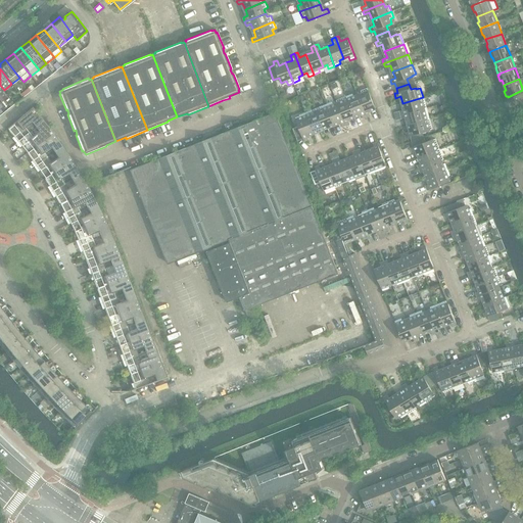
[(375,108),(367,88),(361,91),(363,95),(358,96),(367,117),(370,115),(368,110),(375,108)]
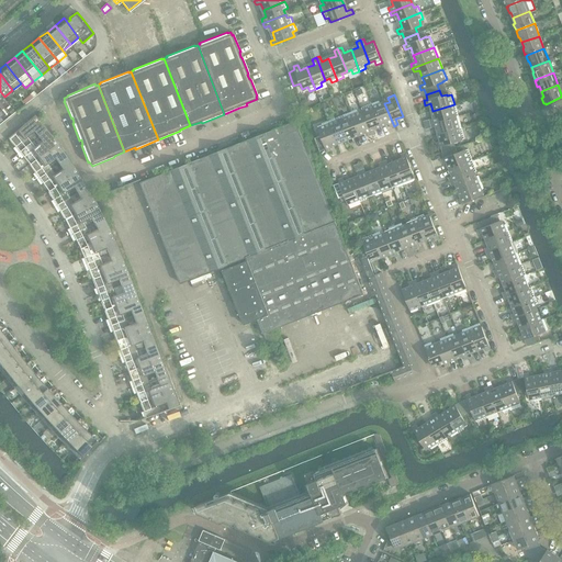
[(24,104),(32,98),(30,96),(22,101),(24,104)]
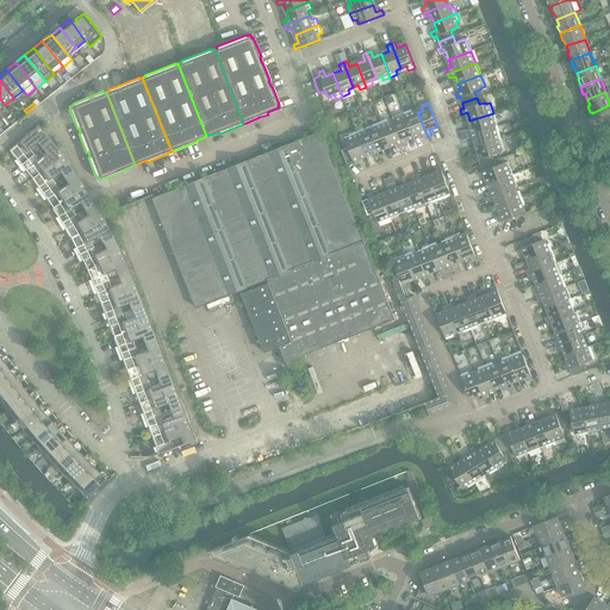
[(428,137),(417,112),(412,114),(410,110),(404,112),(414,136),(421,132),(423,138),(428,137)]
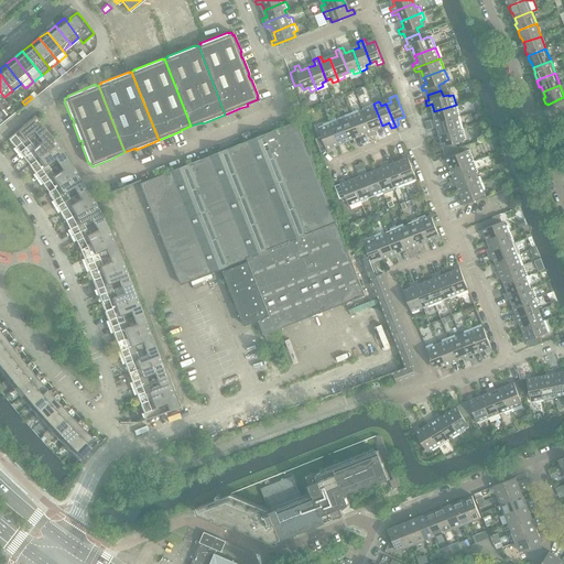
[(382,126),(373,104),(367,107),(368,111),(364,112),(372,136),(377,133),(375,128),(382,126)]
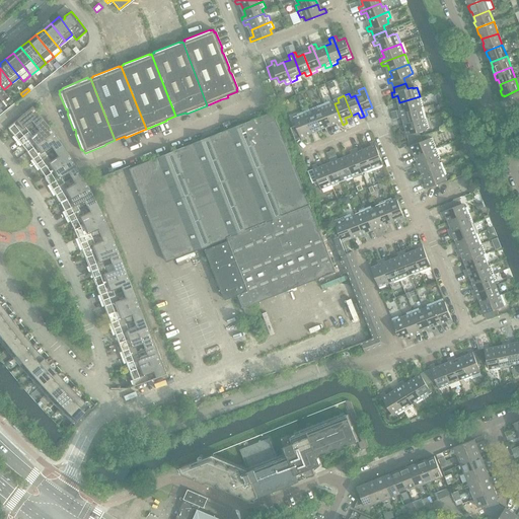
[(423,107),(420,96),(399,102),(401,108),(396,110),(397,115),(419,108),(423,107)]
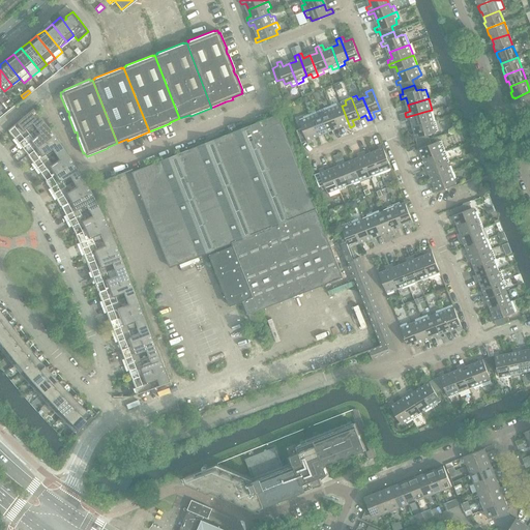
[(350,127),(342,106),(337,108),(335,104),(330,106),(337,126),(345,123),(347,128),(350,127)]
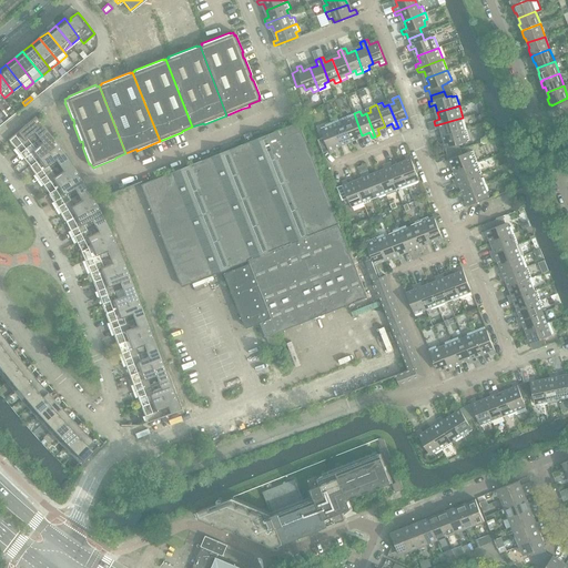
[(362,135),(354,113),(347,117),(348,121),(344,122),(353,144),(357,143),(355,138),(362,135)]
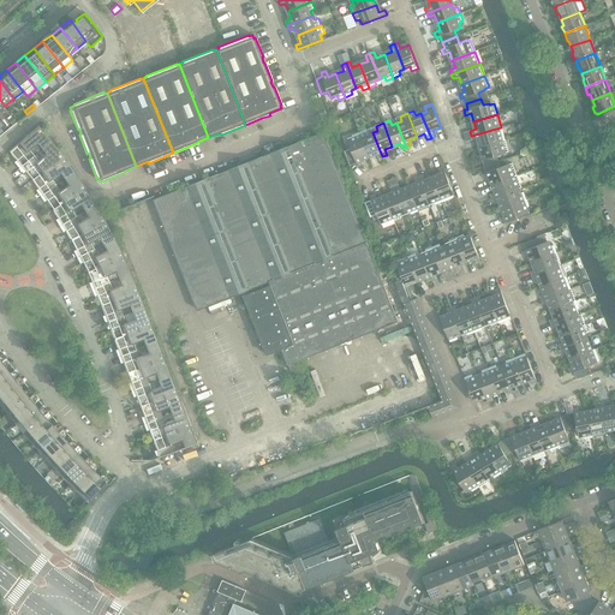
[(21,166),(51,142),(39,126),(9,151),(21,166)]
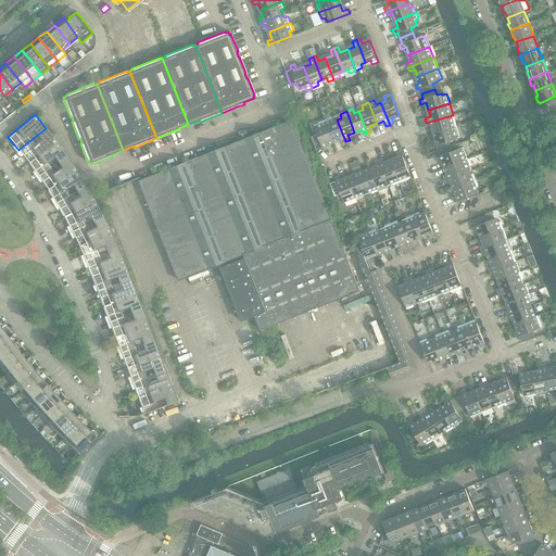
[(456,126),(454,119),(450,121),(449,116),(426,123),(427,126),(432,125),(434,133),(456,126)]
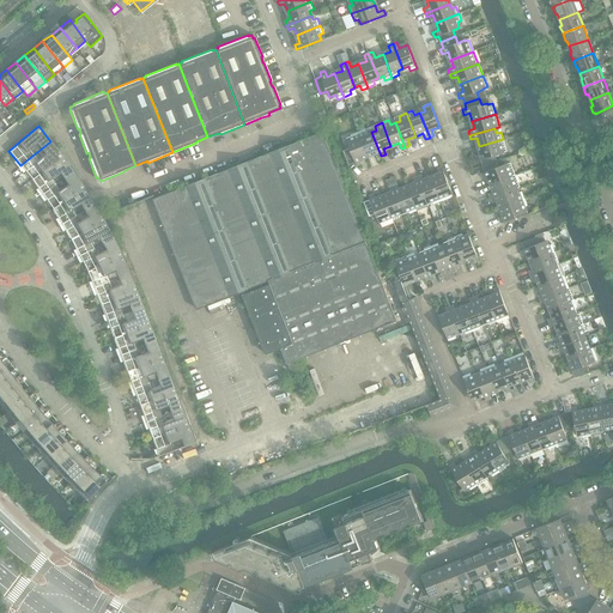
[(381,156),(371,132),(366,134),(364,129),(358,132),(368,156),(375,152),(377,158),(381,156)]
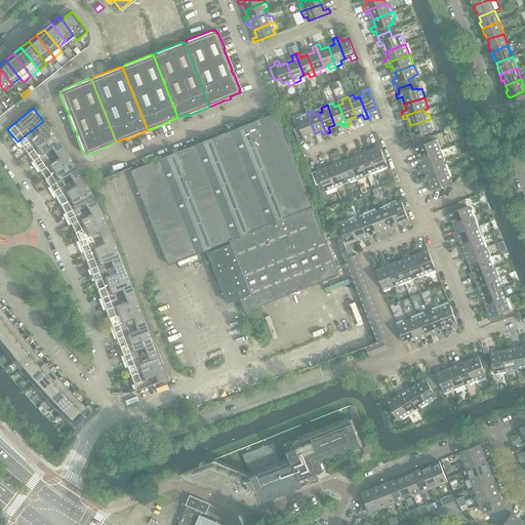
[(315,133),(307,113),(300,116),(301,119),(297,121),(299,127),(294,129),(298,142),(305,139),(306,143),(310,140),(308,135),(315,133)]
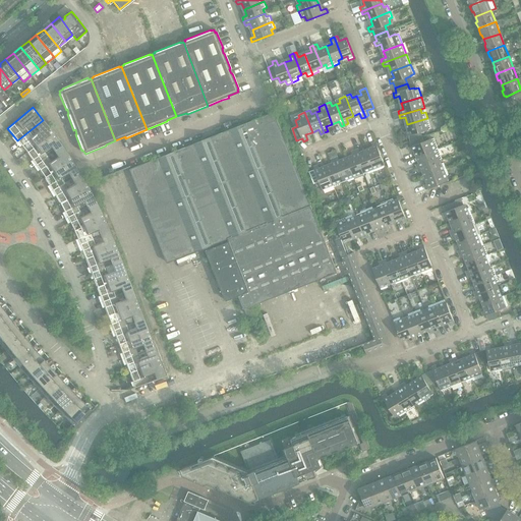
[(430,128),(427,118),(407,124),(409,130),(404,132),(405,136),(408,135),(409,140),(422,137),(421,132),(426,130),(426,129),(430,128)]
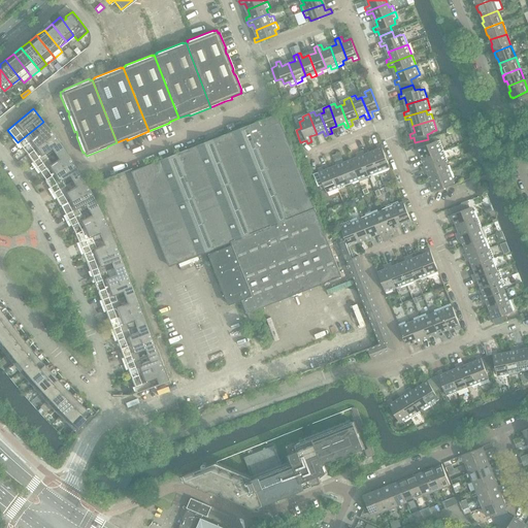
[(27,155),(55,134),(43,122),(18,142),(27,155)]
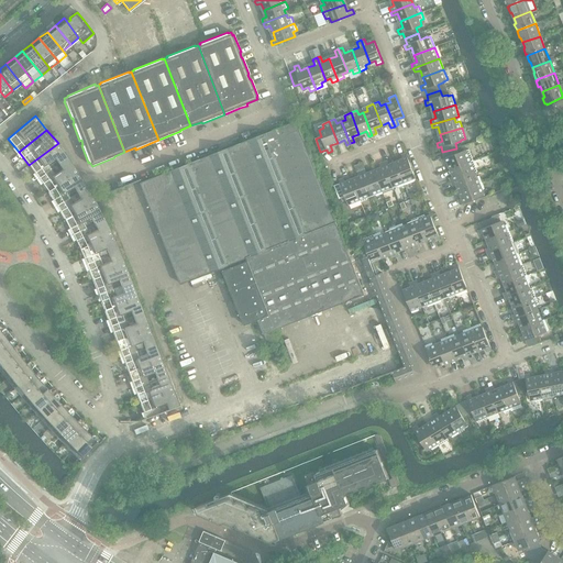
[(39,178),(68,157),(58,143),(29,165),(39,178)]
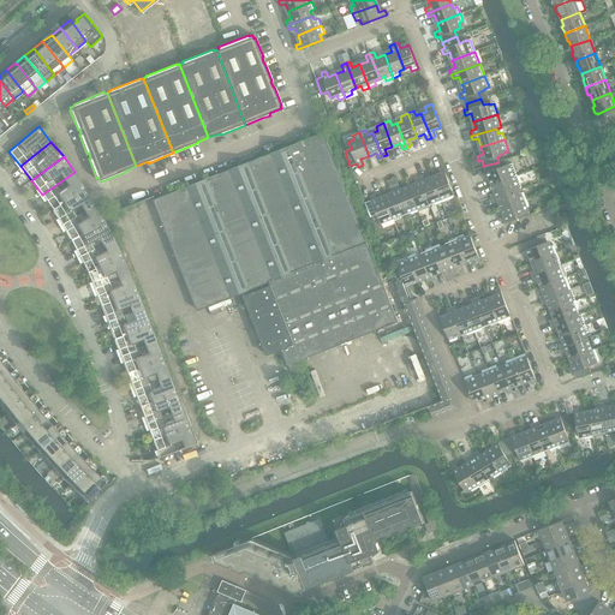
[(517,175),(512,163),(507,166),(507,165),(501,167),(499,162),(483,166),(485,173),(483,174),(484,179),(490,177),(494,184),(517,175)]
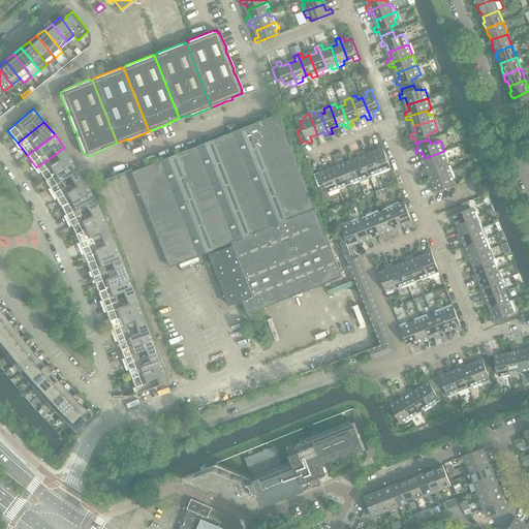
[(391,169),(381,145),(377,146),(379,151),(372,153),(380,174),(391,169)]
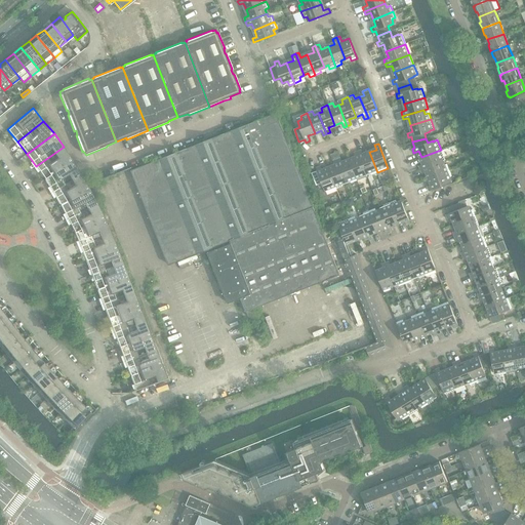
[(45,178),(73,160),(64,147),(36,166),(39,171),(45,178)]
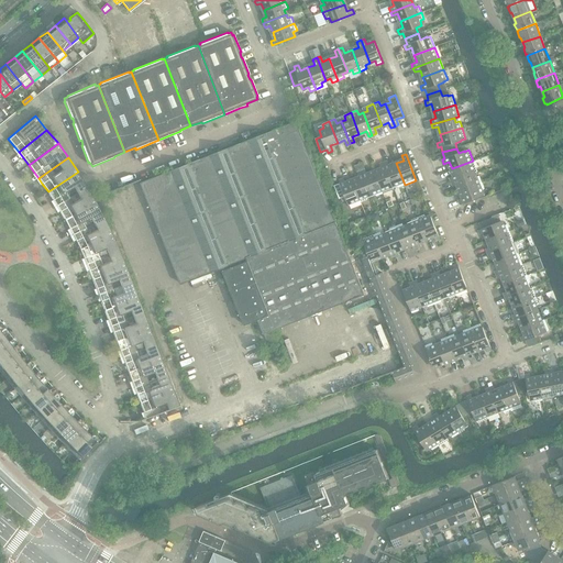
[(405,185),(396,163),(389,166),(387,161),(383,163),(393,185),(397,184),(399,187),(405,185)]
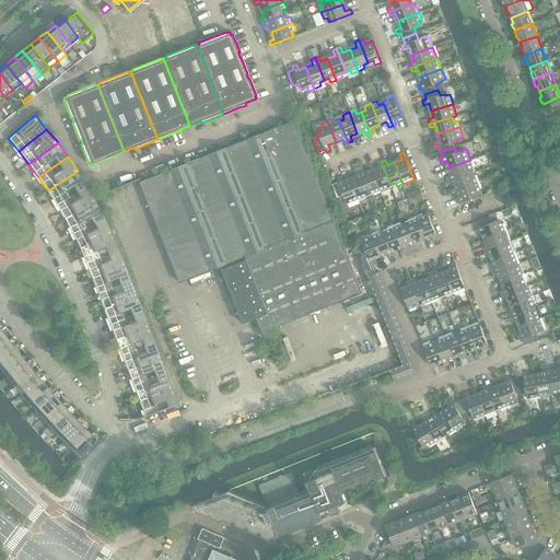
[(475,171),(470,160),(450,167),(452,175),(446,177),(448,181),(470,172),(475,171)]
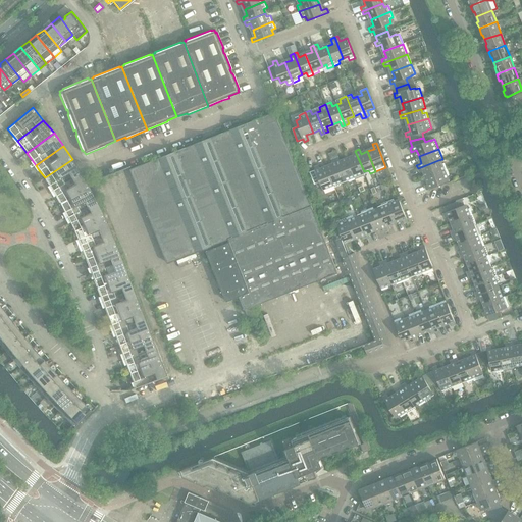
[(364,171),(355,151),(352,152),(354,157),(347,159),(355,179),(361,177),(359,173),(364,171)]
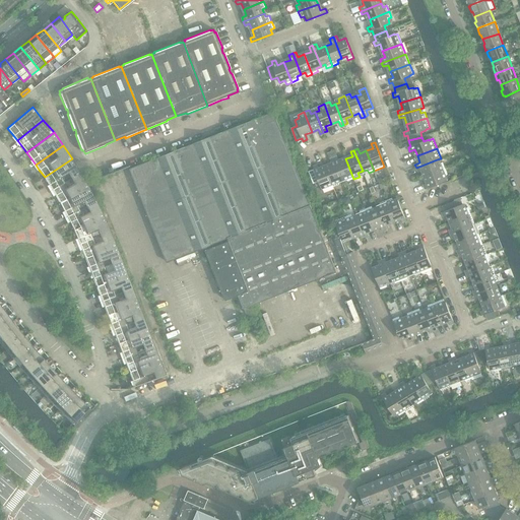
[(353,179),(345,158),(339,161),(337,156),(333,157),(342,179),(346,178),(348,181),(353,179)]
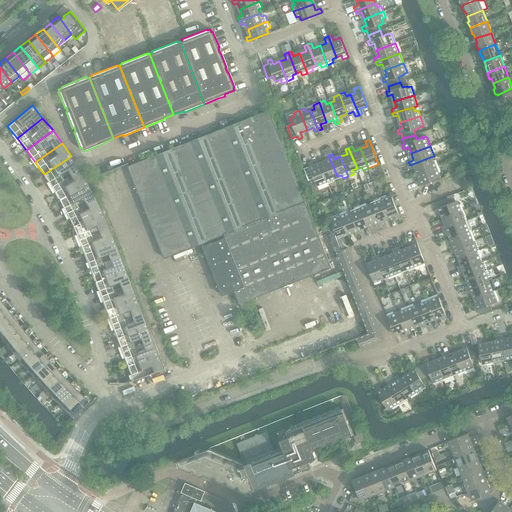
[(337,176),(328,155),(325,157),(326,162),(320,164),(328,184),(334,182),(332,178),(337,176)]
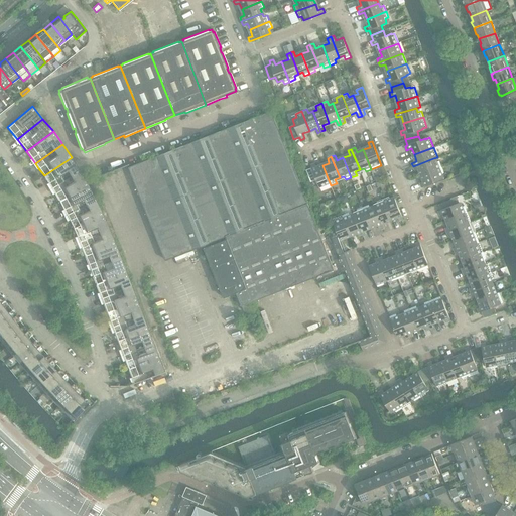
[(80,171),(72,157),(44,175),(51,188),(80,171)]
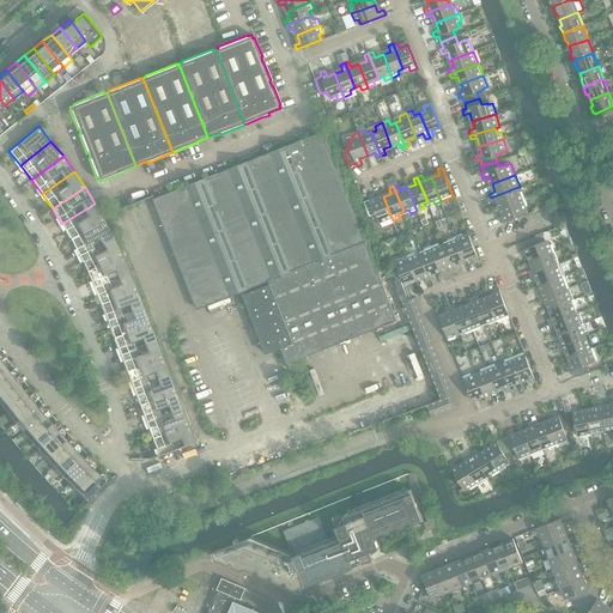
[(525,199),(521,192),(517,194),(515,188),(491,198),(492,202),(498,200),(501,207),(525,199)]
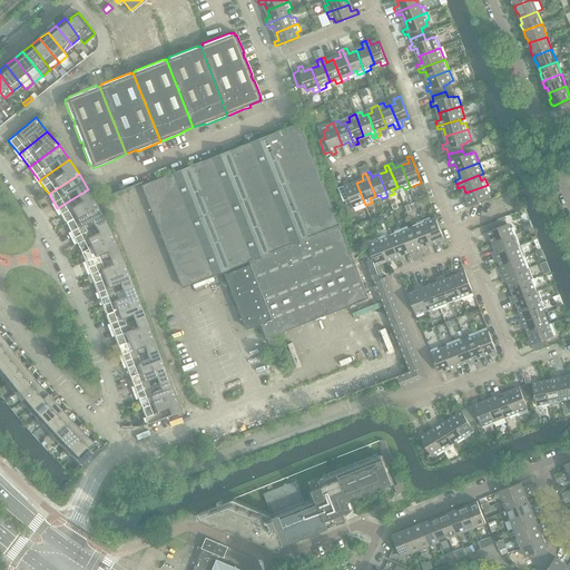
[(365,205),(356,183),(350,186),(347,180),(343,183),(344,185),(337,188),(343,202),(350,199),(352,205),(357,204),(359,207),(365,205)]
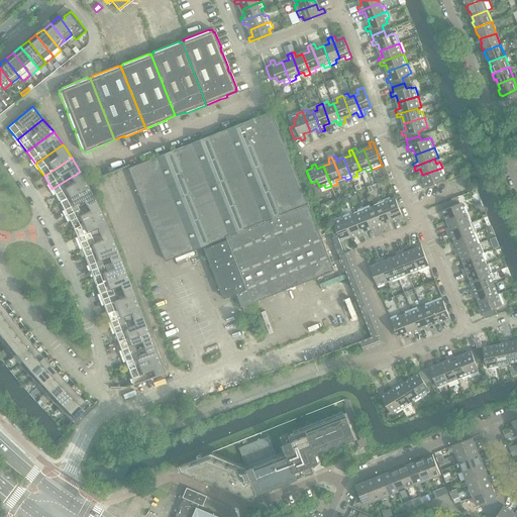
[(442,180),(441,175),(444,174),(442,168),(422,175),(425,182),(420,184),(422,188),(442,180)]
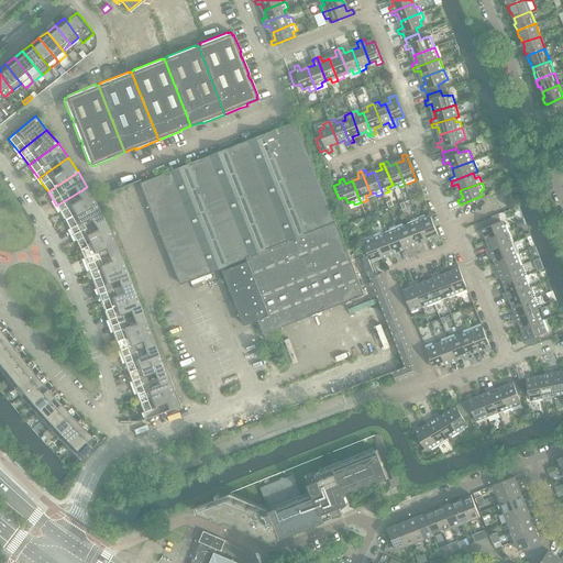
[(65,220),(97,202),(87,187),(56,206),(65,220)]
